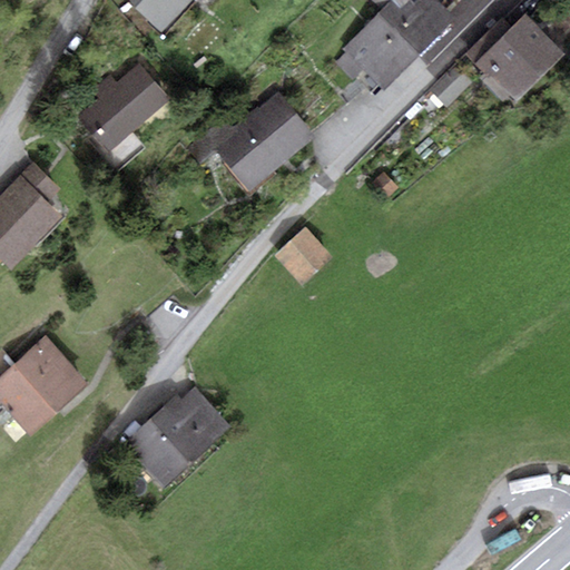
[(193,0),(128,0),(135,8),(163,32),(193,0)]
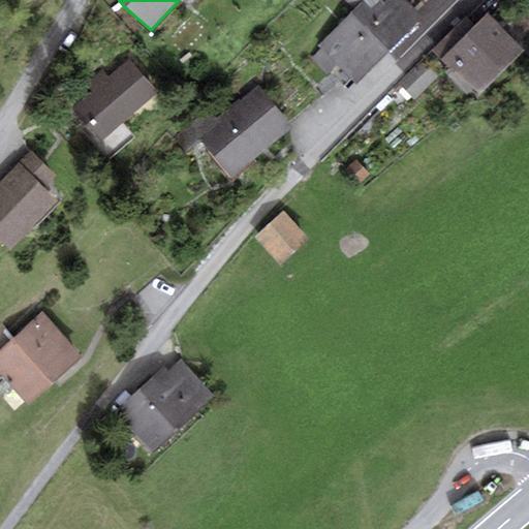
[(342,0),(353,11),(316,47),(319,50),(310,59),(329,79),(338,69),(354,86),(423,22),(401,0),(342,0)]
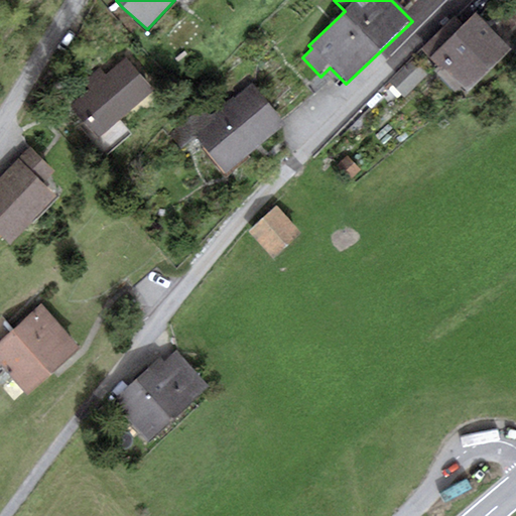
[(511,33),(515,28),(515,9),(502,22),(511,33)]
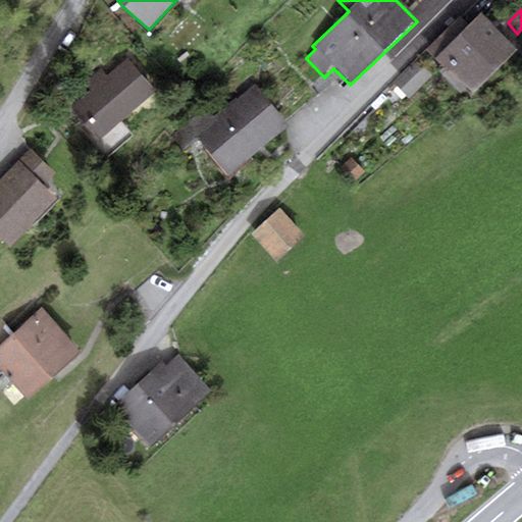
[(473,96),(517,50),(479,14),(468,25),(435,59),(473,96)]
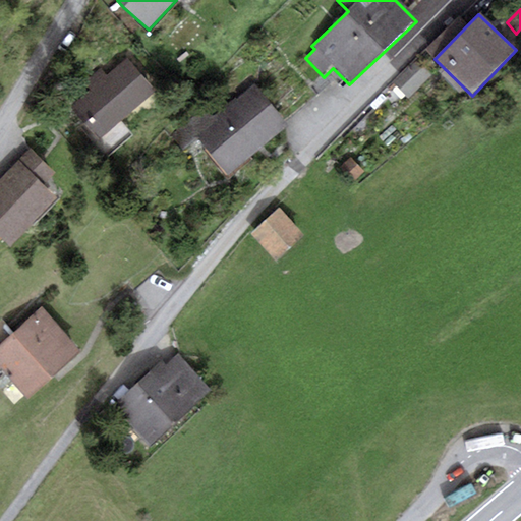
[(425,51),(435,59),(467,25),(459,16),(425,51)]
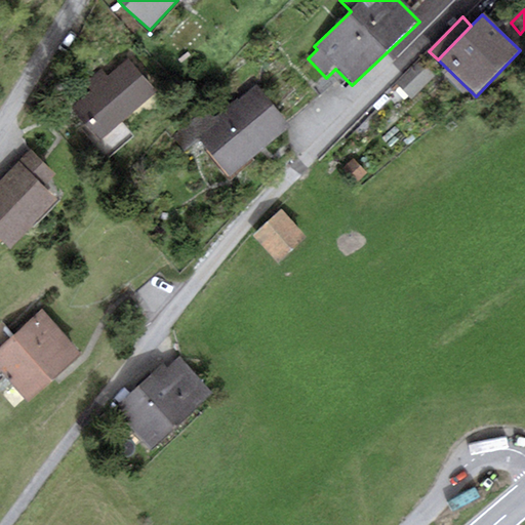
[(157,92),(128,58),(109,75),(102,67),(83,82),(90,90),(69,109),(111,156),(132,137),(121,123),(157,92)]
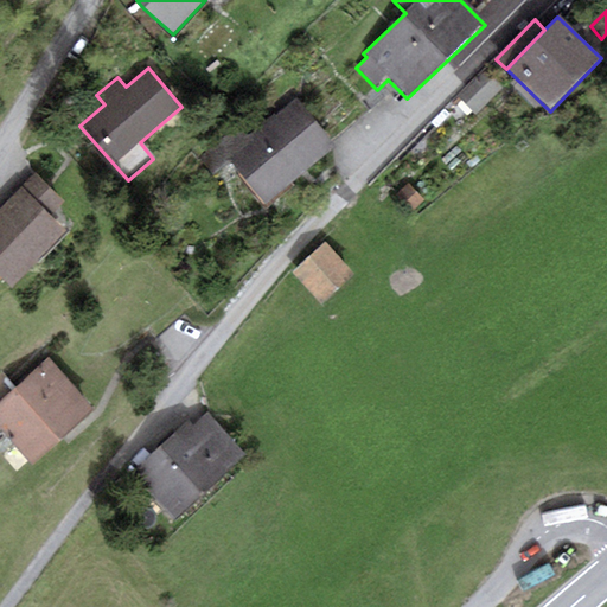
[(503,90),(485,71),(457,97),(475,116),(503,90)]
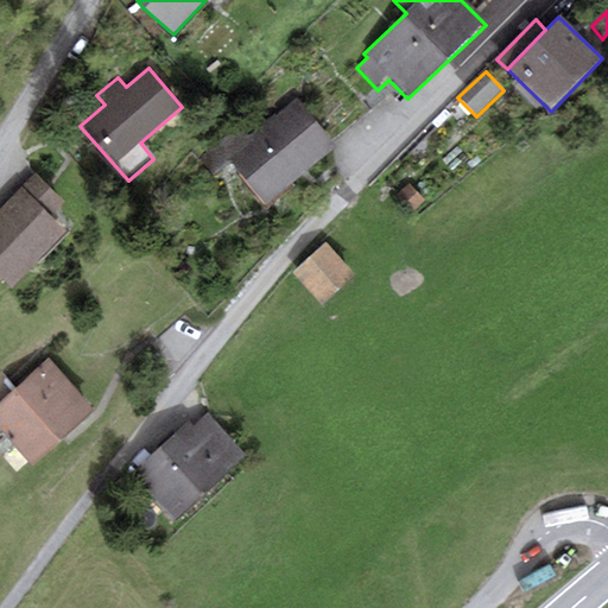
[(248,139),(242,132),(203,163),(215,178),(233,165),(264,204),(335,149),(297,101),(248,139)]
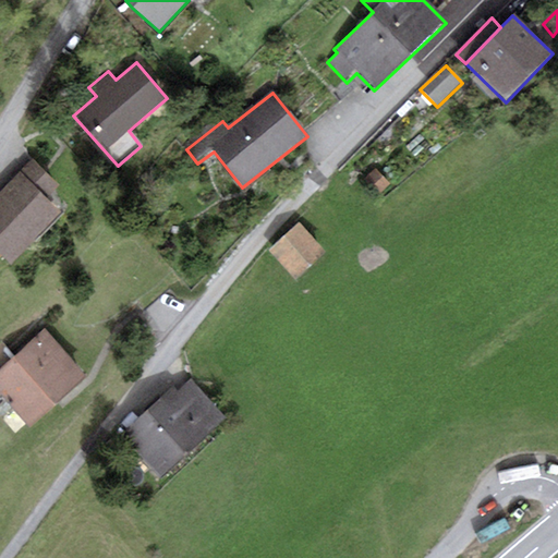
[(34,160),(22,172),(48,197),(60,186),(34,160)]
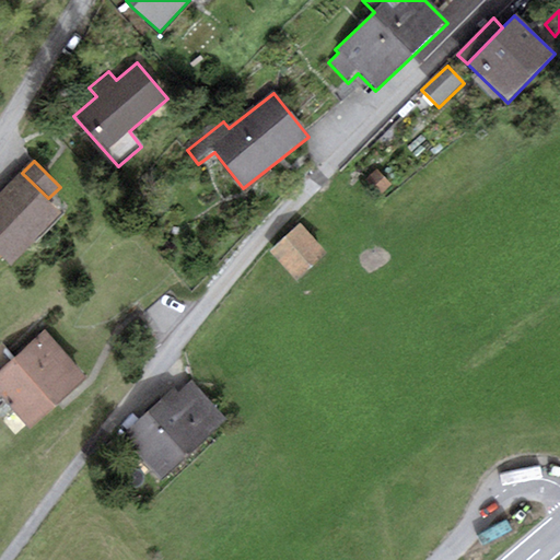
[(376,168),(364,181),(380,196),(392,184),(376,168)]
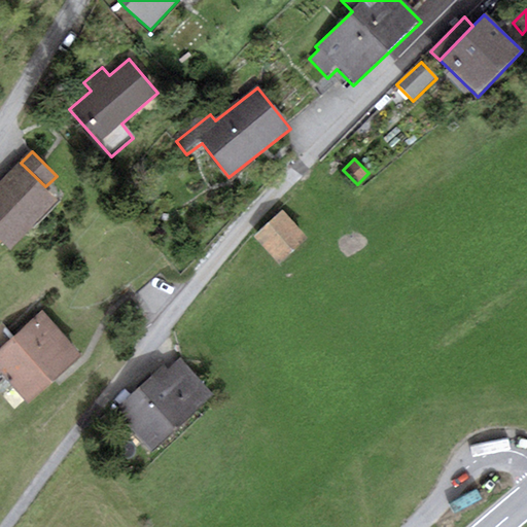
[(0,240),(10,250),(60,201),(45,186),(21,163),(0,183),(0,240)]
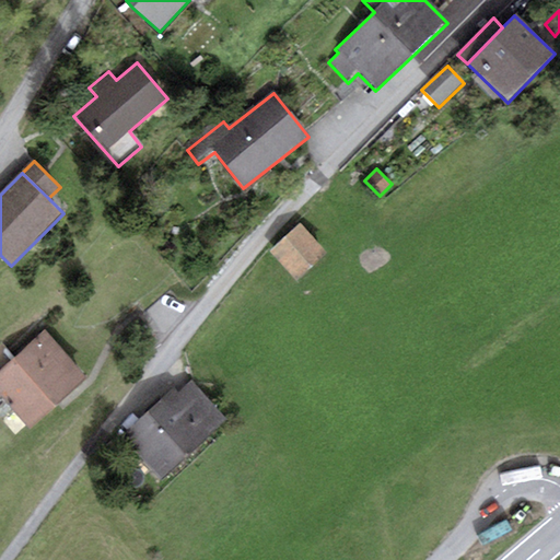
[(327,253),(301,223),(269,252),(295,281),(327,253)]
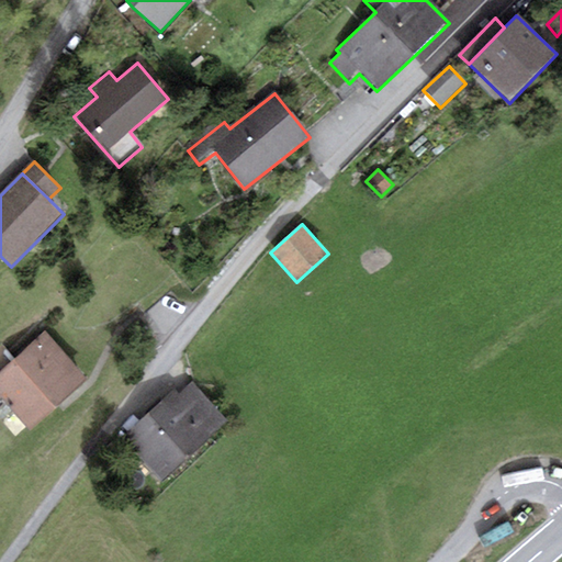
[(88,381),(46,333),(0,372),(0,398),(29,431),(88,381)]
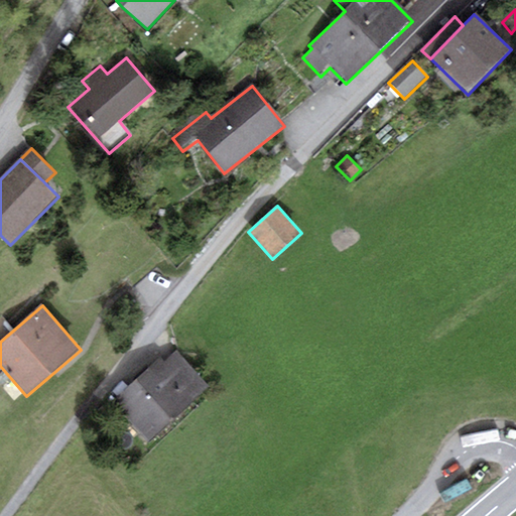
[(176,350),(163,362),(159,358),(111,401),(148,442),(210,387),(176,350)]
